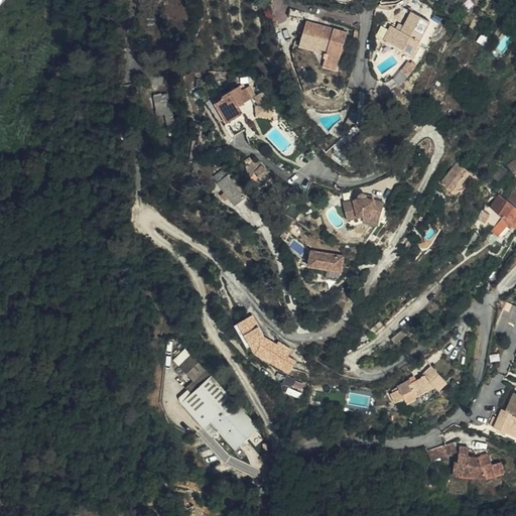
[(452,12),(463,0),(445,0),(442,4),(452,12)]
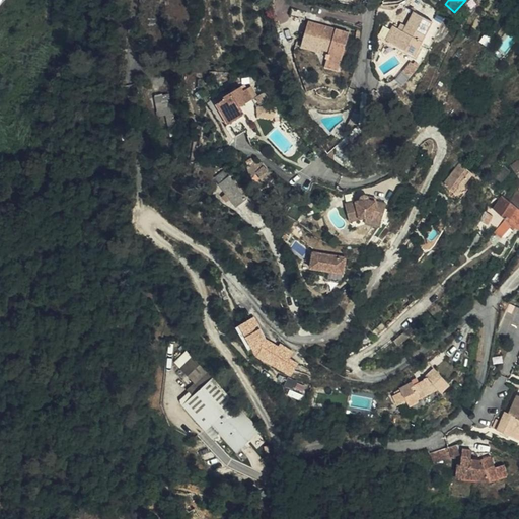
[(403,31),(394,26),(387,39),(416,54),(433,21),(415,11),(403,31)]
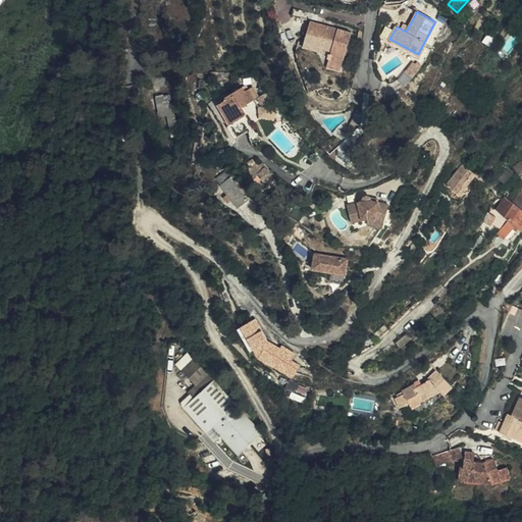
[(332,47),(331,53),(328,66),(341,70),(353,32),(312,20),(304,46),(317,49),(319,43),(332,47)]
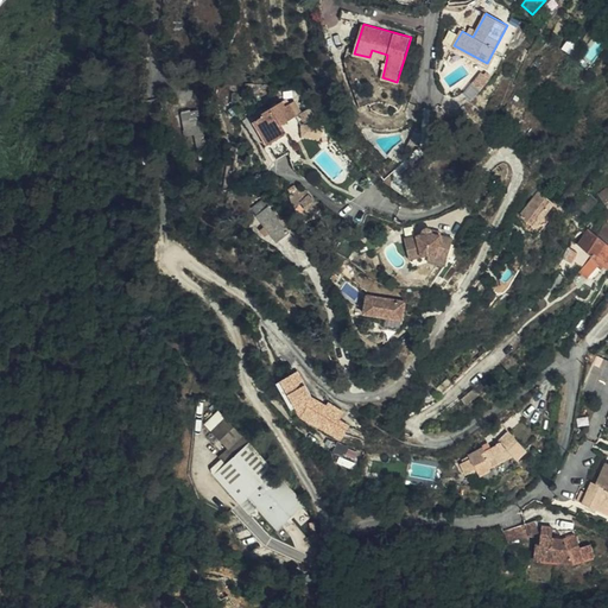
[(369,57),(386,62),(387,55),(372,50),(369,57)]
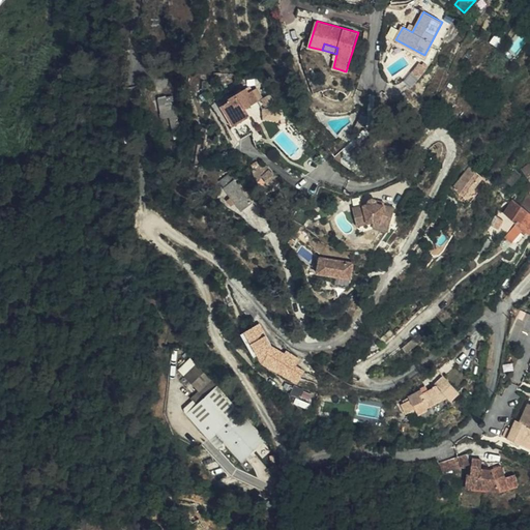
[(423,87),(435,78),(431,74),(430,75),(429,74),(418,81),(423,87)]
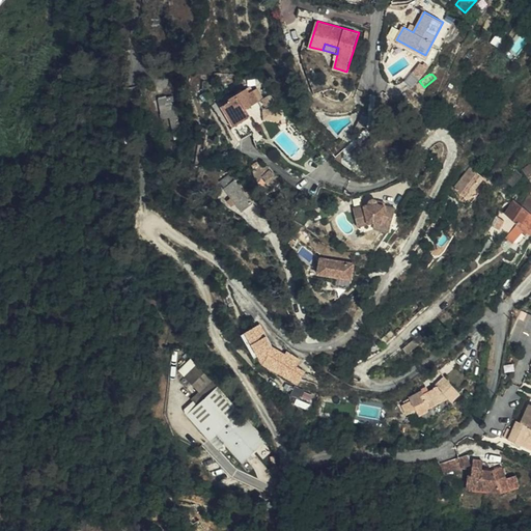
[(176,94),(160,95),(162,117),(172,116),(173,134),(179,134),(176,94)]
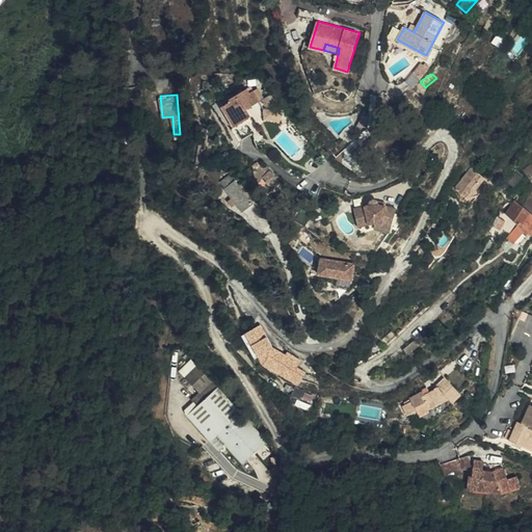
[(240,140),(258,131),(254,125),(265,117),(261,107),(255,110),(250,102),(234,110),(236,114),(228,120),(240,140)]
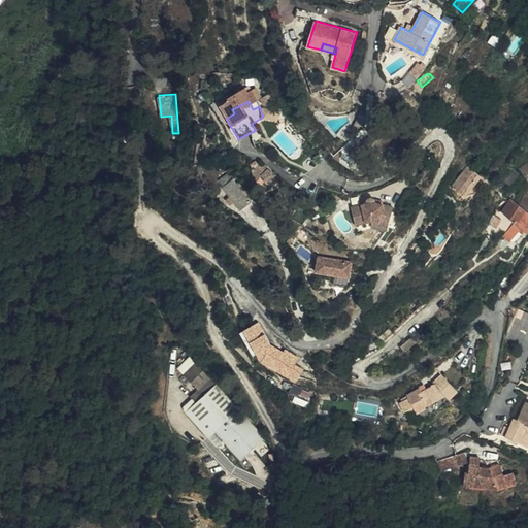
[(365,125),(366,116),(360,113),(356,125),(365,125)]
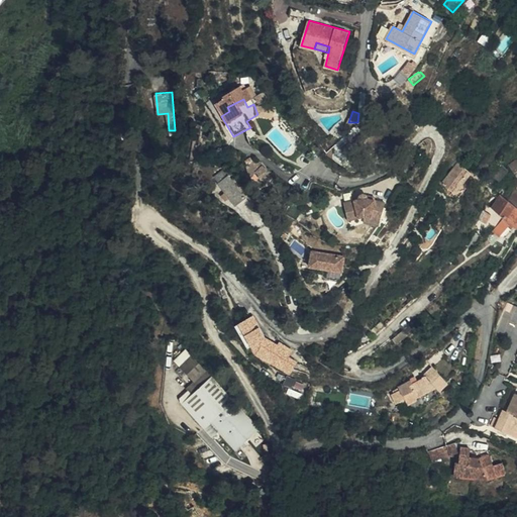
[(459,163),(444,183),(455,191),(472,172),(459,163)]
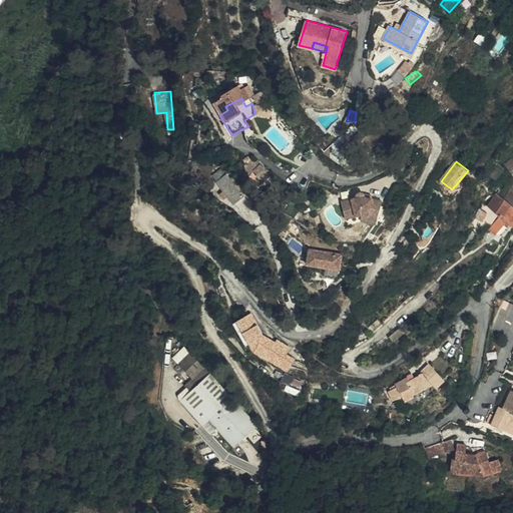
[(234,203),(246,193),(222,165),(211,175),(234,203)]
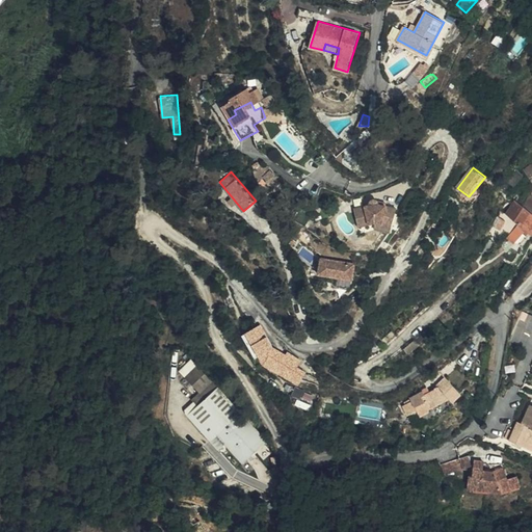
[(218,207),(222,218),(224,222),(230,234),(240,230),(227,196),(217,198),(220,206),(218,207)]
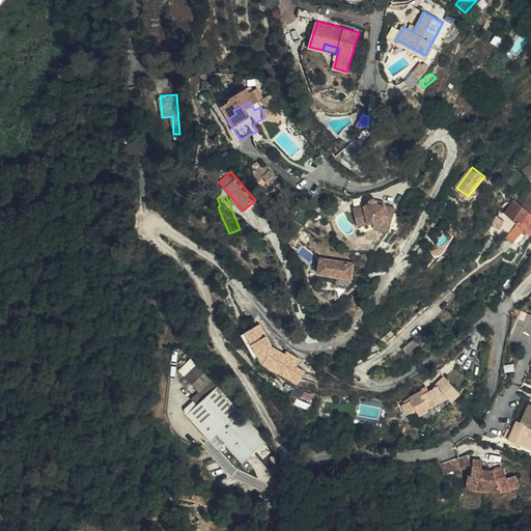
[(374,226),(392,230),(397,207),(380,203),(379,200),(376,199),(373,198),(371,199),(369,201),(369,203),(353,208),(360,229),(374,226)]
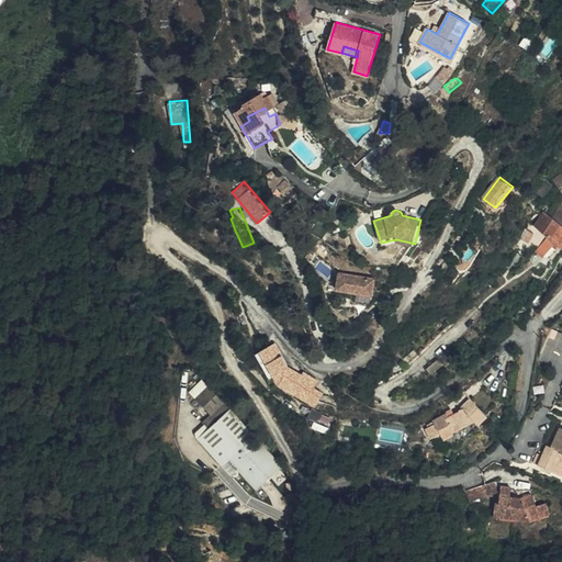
[(561,224),(553,218),(547,213),(541,217),(535,227),(549,236),(536,253),(543,257),(546,258),(552,248),(561,253),(561,249),(561,224)]
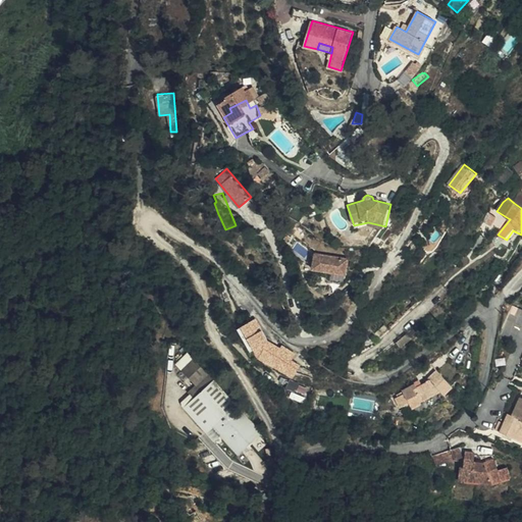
[(484,221),(483,224),(488,229),(493,222),(491,220),(494,215),(490,212),(488,215),(484,221)]
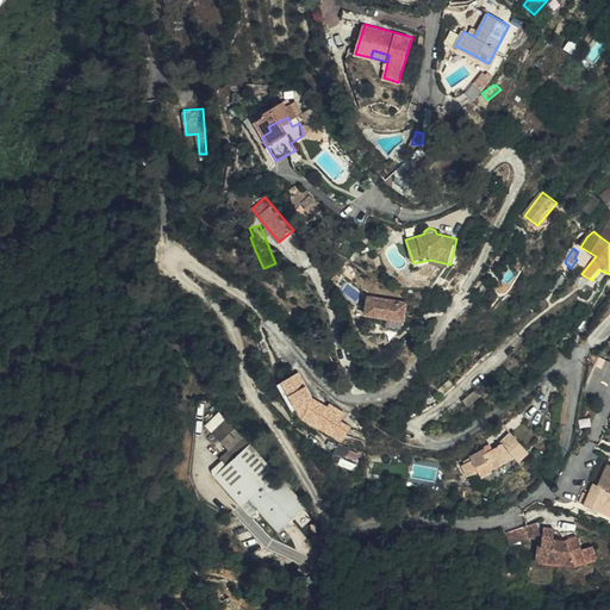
[(405,319),(408,302),(369,296),(367,313),(405,319)]
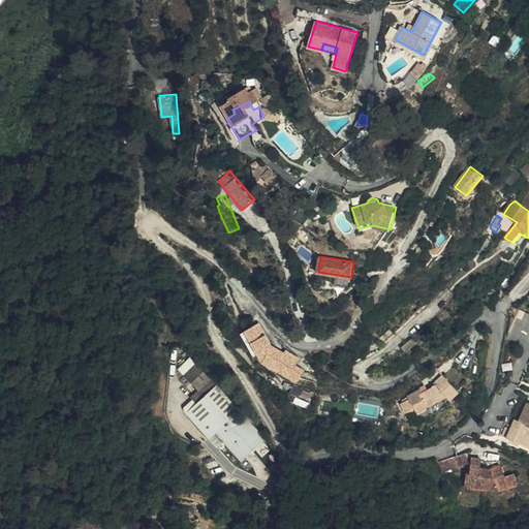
[(528,313),(521,310),(509,339),(522,344),(528,324),(528,313)]
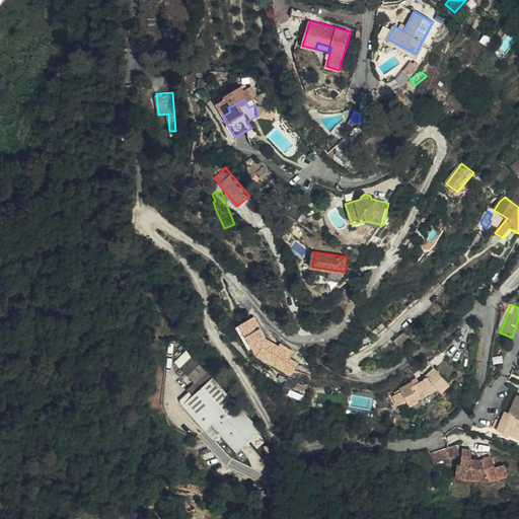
[(260,334),(256,327),(258,326),(253,316),(238,324),(246,341),(260,334)]
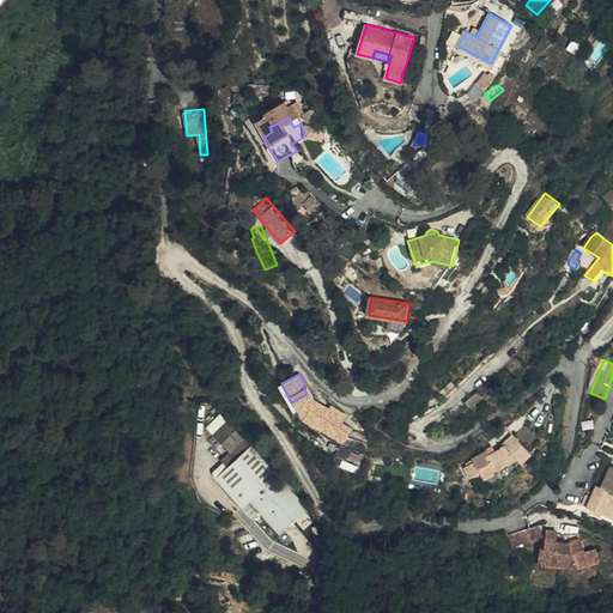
[(299,414),(345,442),(354,426),(344,419),(347,414),(313,393),(299,414)]
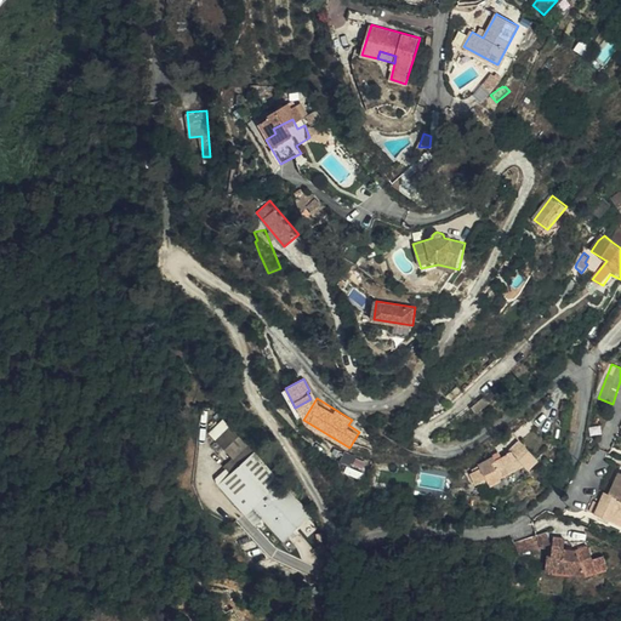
[(542,460),(523,440),(511,451),(499,459),(495,454),(480,461),(482,465),(471,469),(478,482),(488,476),(491,485),(505,479),(503,476),(525,465),(531,471),(542,460)]
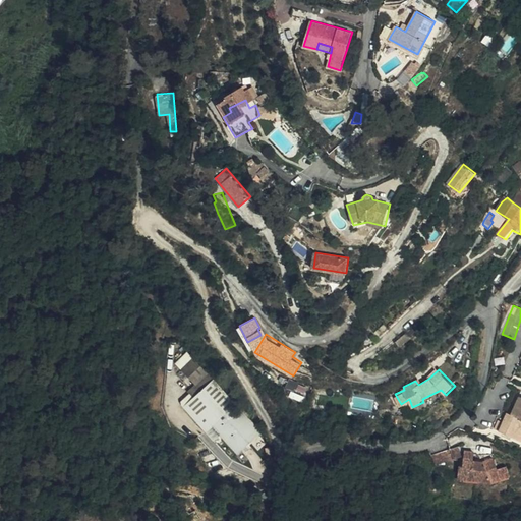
[(293,381),(289,394),(304,400),(309,387),(293,381)]
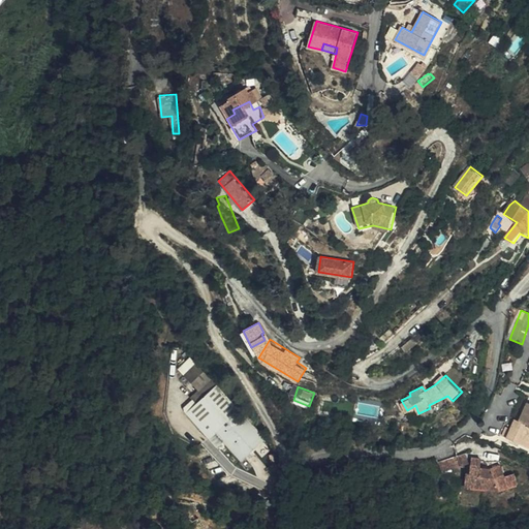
[(218,448),(250,423),(229,398),(198,425),(218,448)]
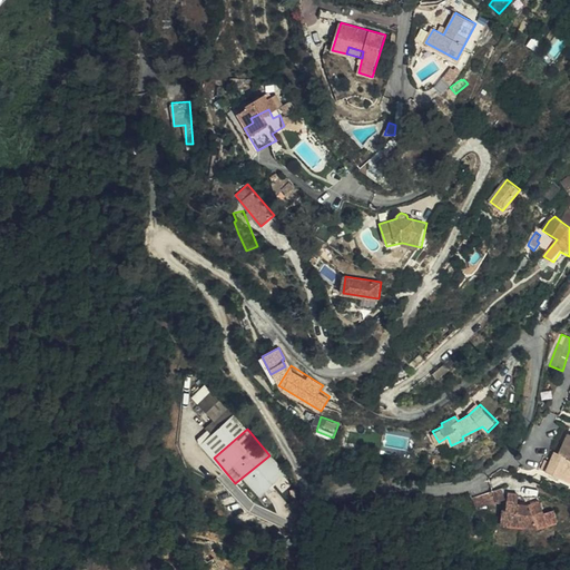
[(569,433),(568,433),(560,453),(554,452),(550,462),(546,460),(541,471),(552,475),(569,482),(569,433)]
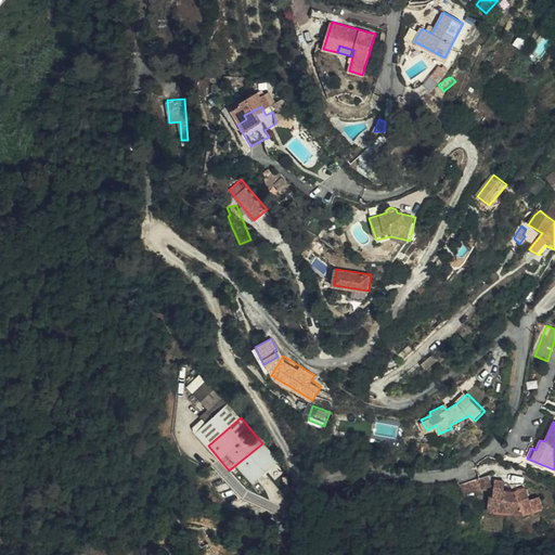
[(282,478),(285,472),(262,443),(229,470),(240,485),(248,478),(261,495),(265,487),(272,480),(282,478)]
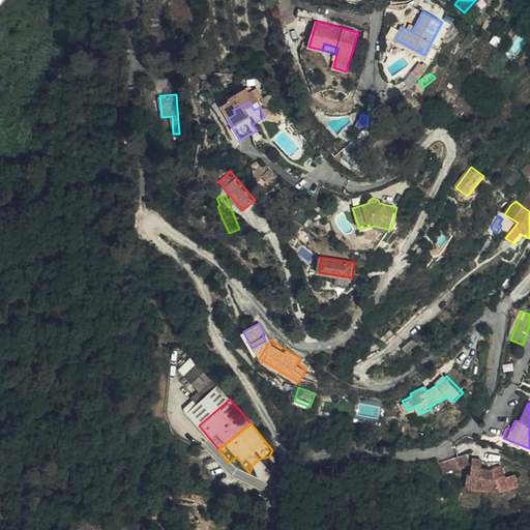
[(467,453),(442,461),(442,462),(443,471),(470,462),(467,453)]
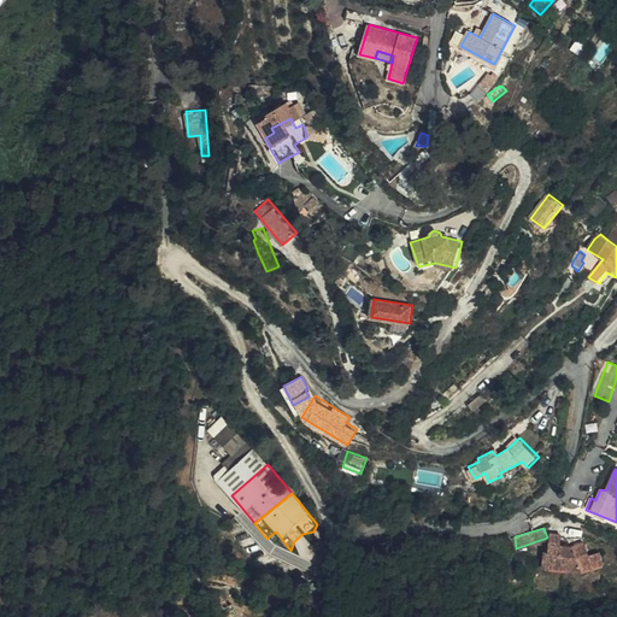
[(586,563),(582,571),(585,571),(605,564),(600,552),(591,556),(587,542),(577,546),(562,547),(562,536),(551,536),(551,554),(545,556),(545,557),(583,557),(586,563)]
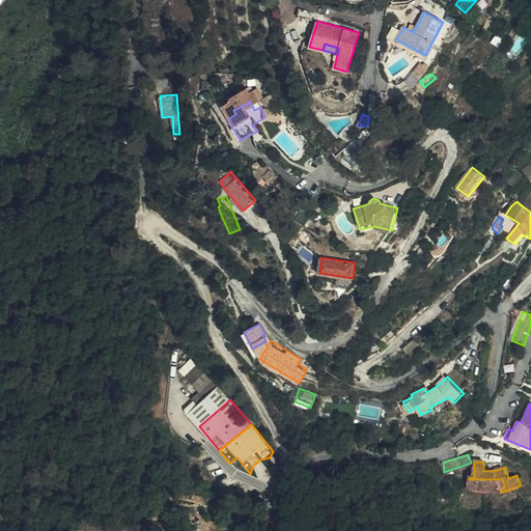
[(470,492),(501,492),(504,484),(502,479),(469,479),(470,492)]
